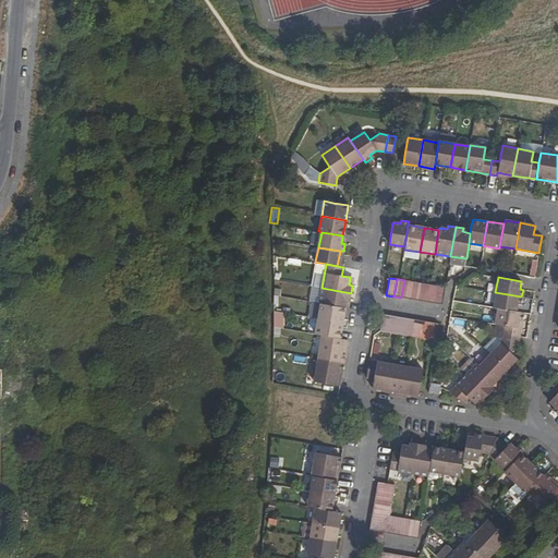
[(404,280),(401,298),(410,300),(412,281),(404,280)]
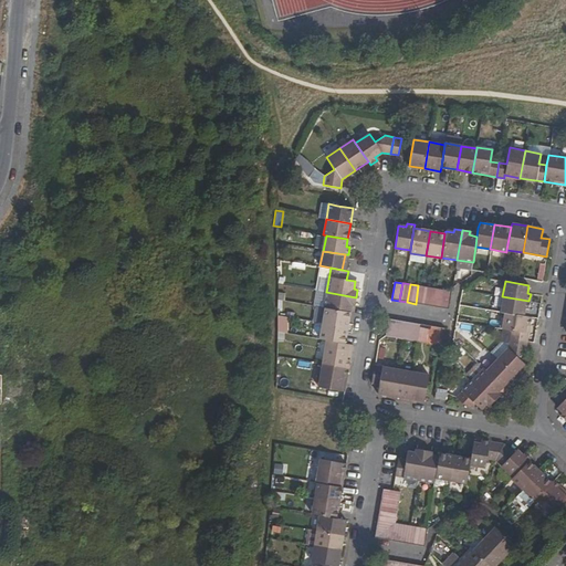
[(418,285),(416,304),(423,305),(427,287),(420,286),(418,285)]
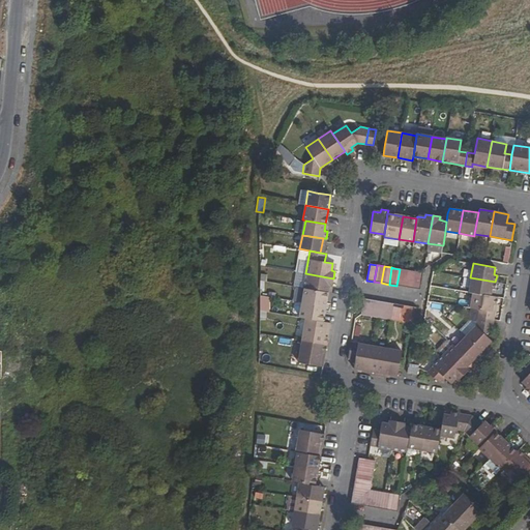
[(396,286),(405,287),(407,270),(400,269),(396,286)]
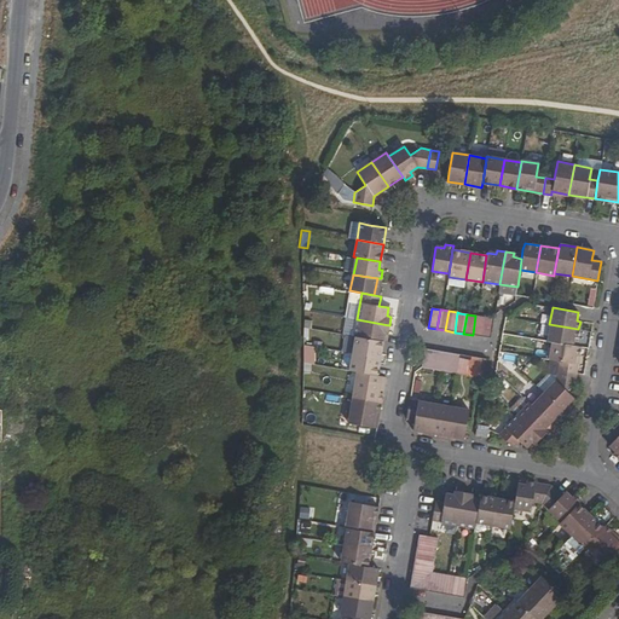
[(473,335),(481,336),(485,317),(476,316),(475,316),(473,335)]
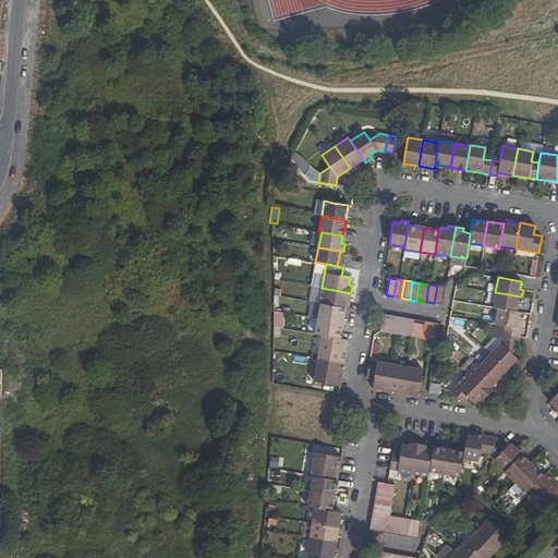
[(441,305),(445,288),(437,286),(434,303),(441,305)]
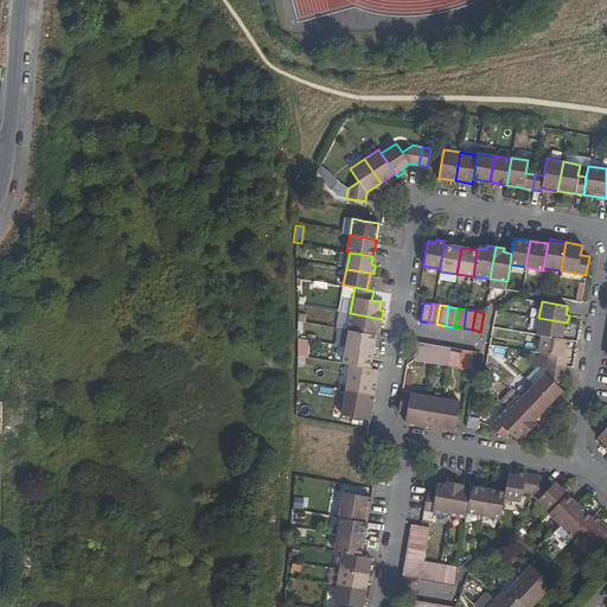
[(379,326),(382,319),(350,313),(347,330),(350,330),(375,334),(376,326),(379,326)]
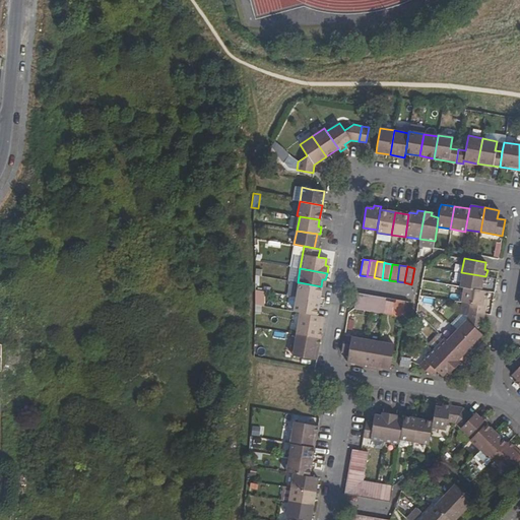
[(459,286),(483,290),(485,276),(461,272),(459,286)]
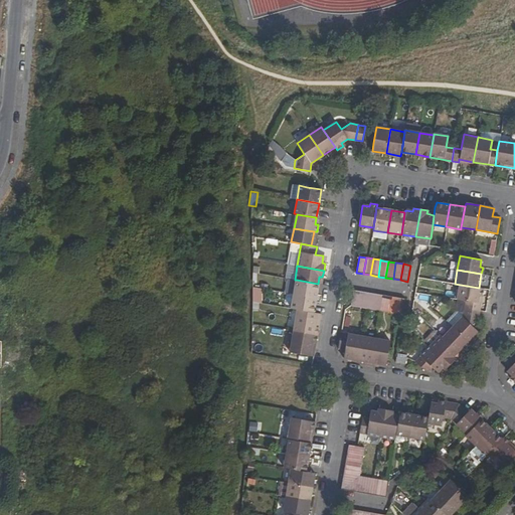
[(315,298),(318,284),(297,280),(294,294),(315,298)]
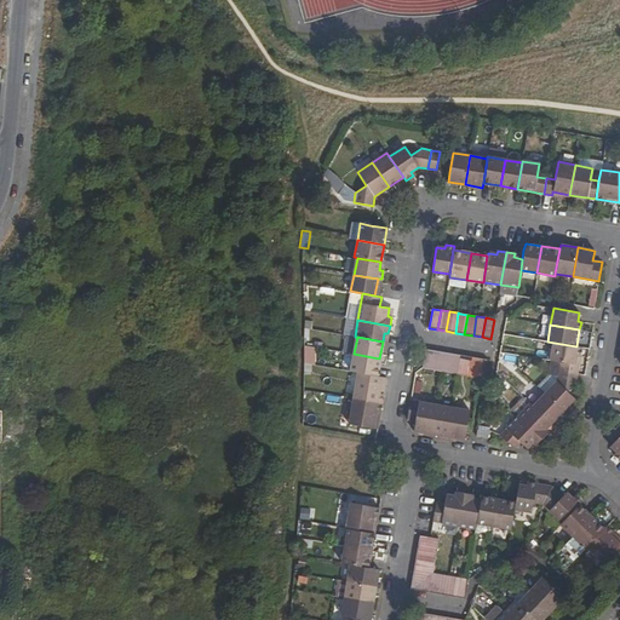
[(577,374),(581,348),(577,346),(547,342),(552,343),(550,360),(560,362),(557,371),(577,374)]
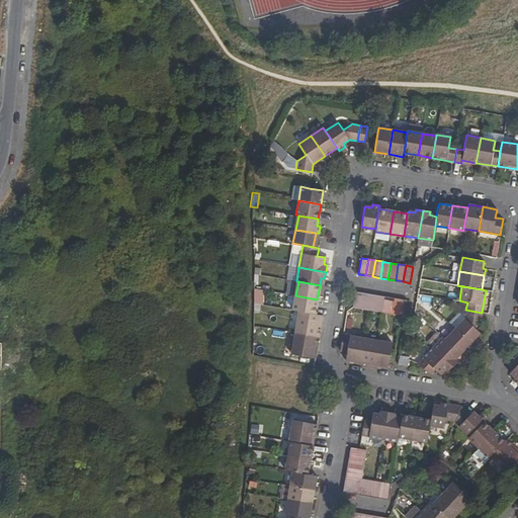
[(252,304),(261,305),(263,290),(254,288),(252,304)]
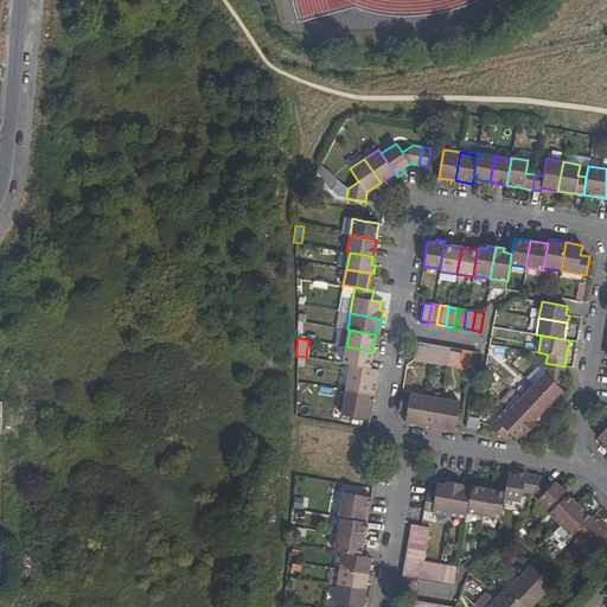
[(416,342),(413,359),(421,360),(425,343),(416,342)]
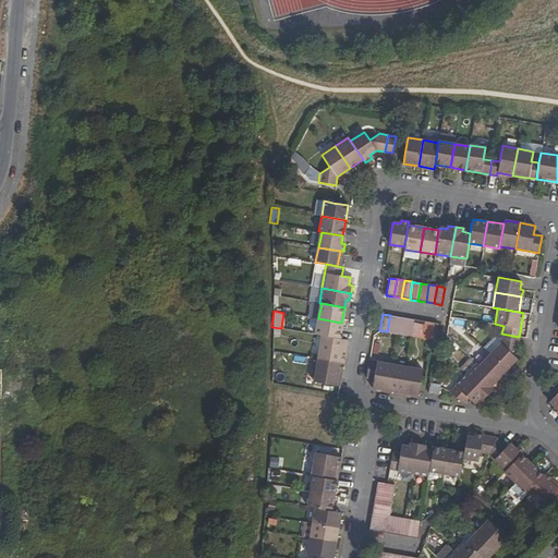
[(390,315),(387,331),(396,334),(398,316),(390,315)]
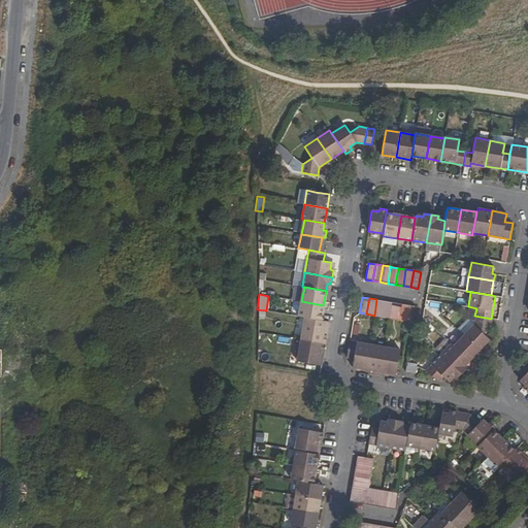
[(376,299),(374,316),(375,316),(382,317),(385,301),(376,299)]
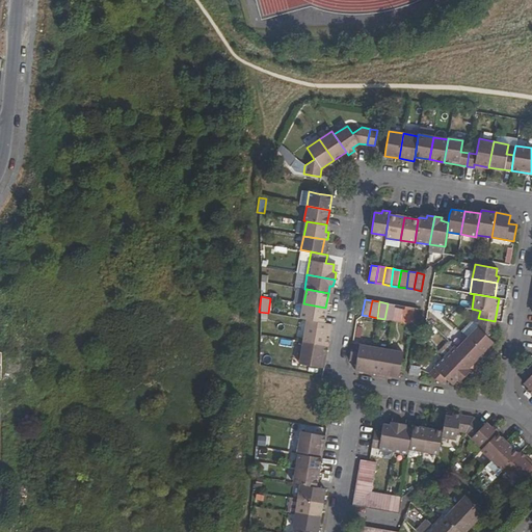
[(323,322),(325,308),(303,303),(300,318),(307,319),(323,322)]
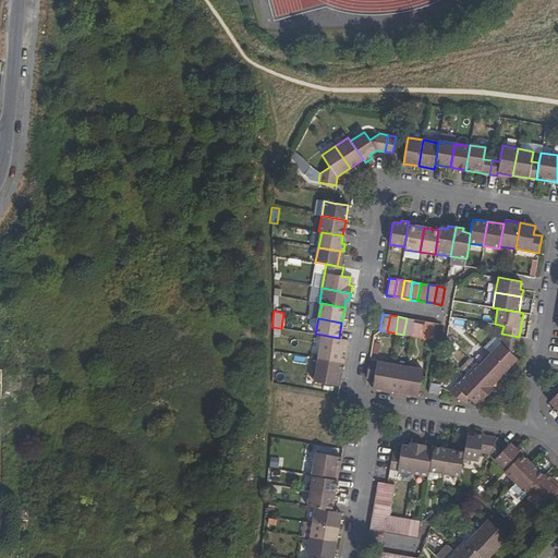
[(414,319),(407,318),(403,335),(412,336),(414,319)]
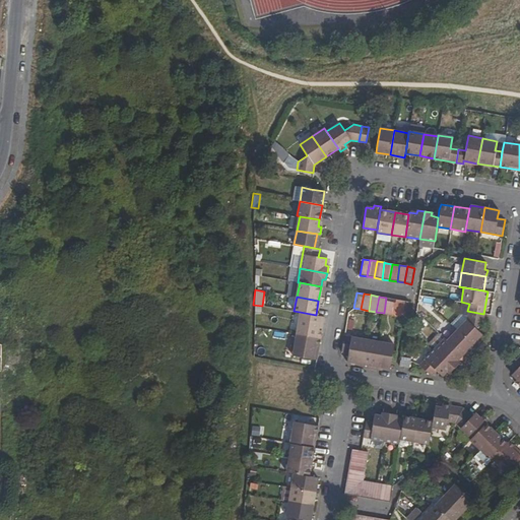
[(386,298),(384,313),(391,314),(393,299),(386,298)]
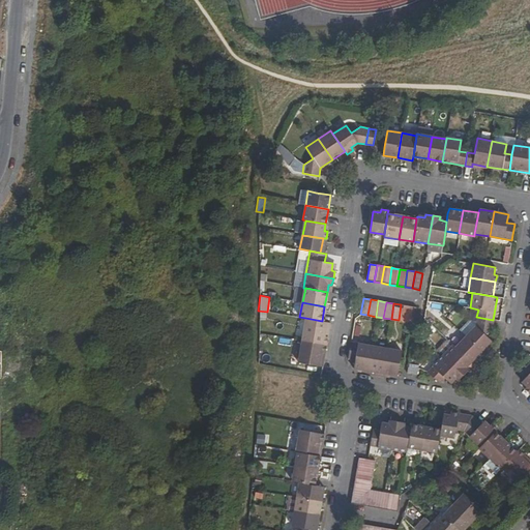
[(407,322),(409,305),(401,304),(399,320),(407,322)]
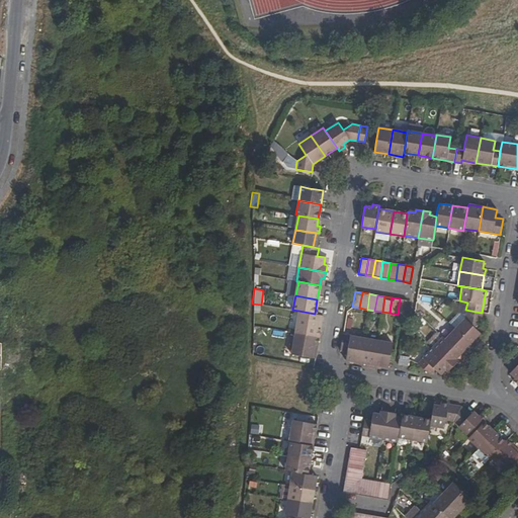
[(398,315),(401,315),(405,316),(407,300),(400,298),(398,315)]
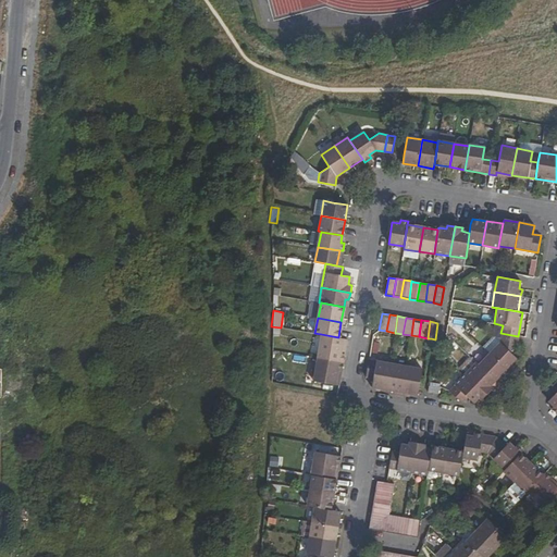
[(517,345),(518,336),(500,333),(499,343),(489,354),(505,369),(516,358),(509,353),(517,345)]
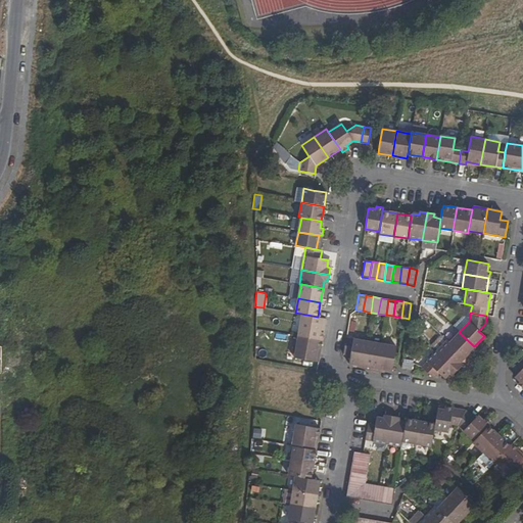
[(326,318),(318,317),(301,314),(297,336),(322,340),(326,318)]
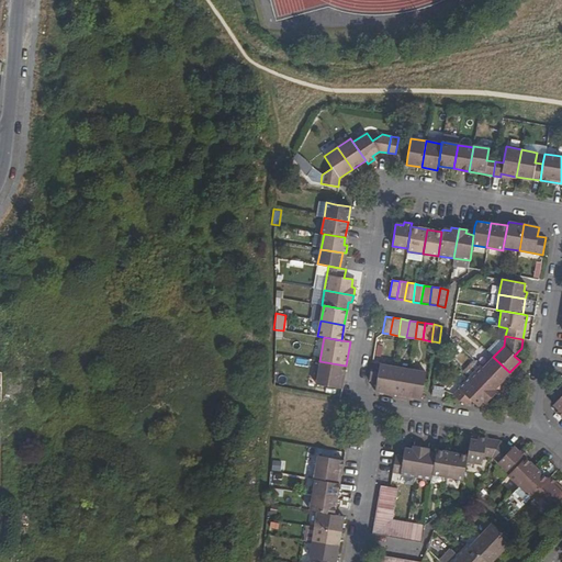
[(505,378),(509,372),(493,357),(482,368),(498,384),(502,386),(507,381),(505,378)]
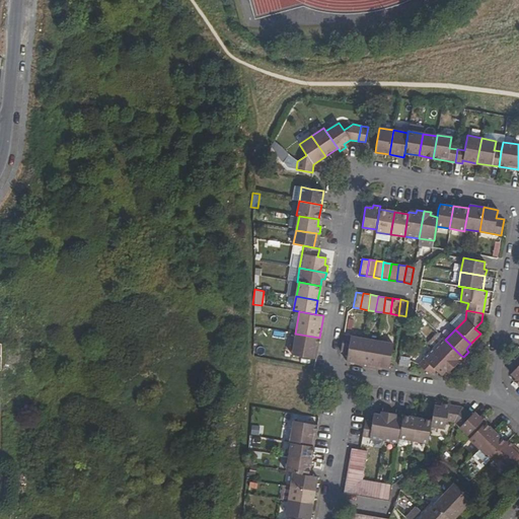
[(315,359),(319,338),(295,334),(291,355),(315,359)]
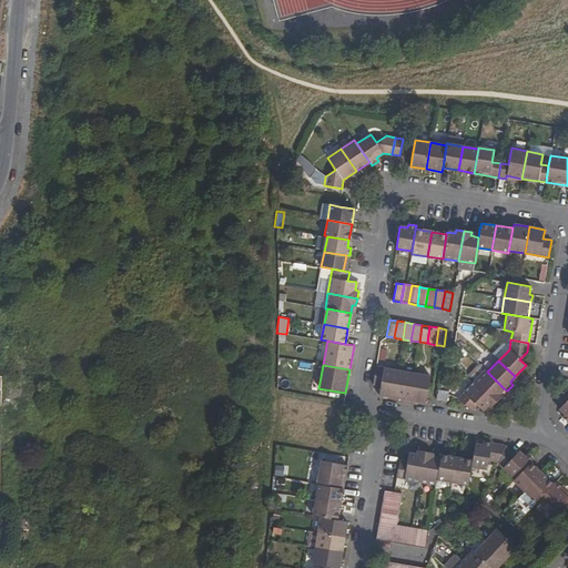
[(399,371),(376,367),(373,383),(382,385),(379,395),(395,397),(399,371)]
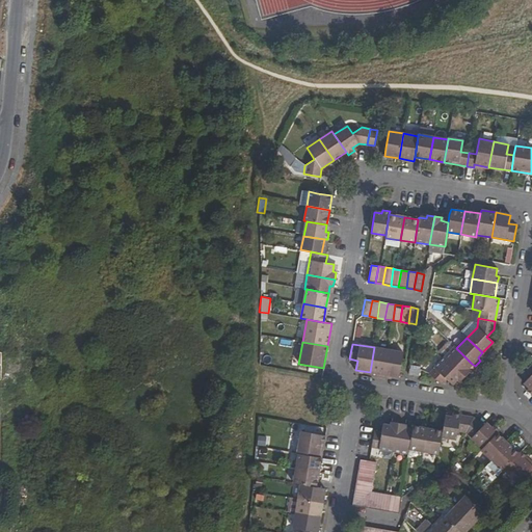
[(468,368),(472,364),(456,348),(454,346),(444,356),(464,376),(470,371),(468,368)]
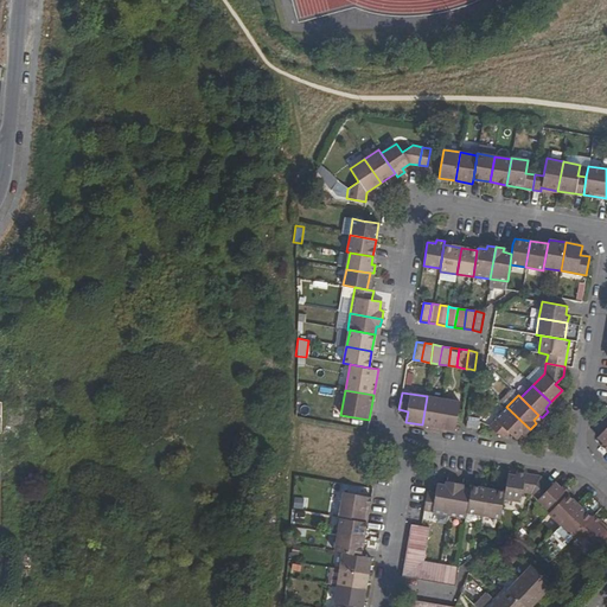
[(422,425),(438,427),(442,398),(427,396),(422,425)]
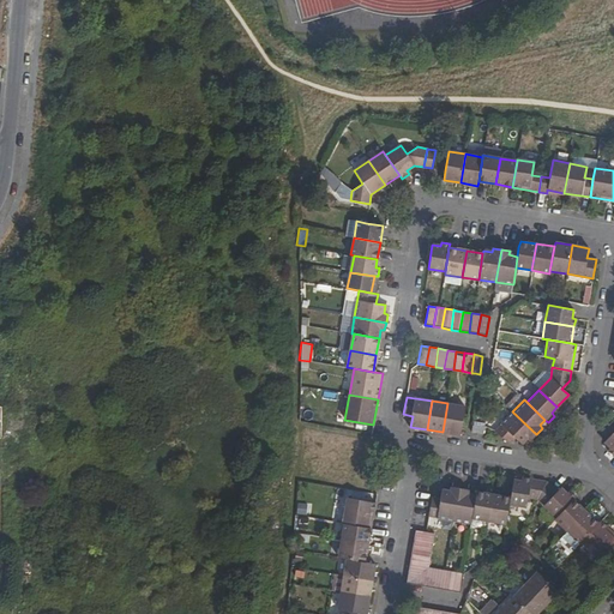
[(463,420),(467,421),(469,407),(447,403),(443,432),(459,434),(463,420)]
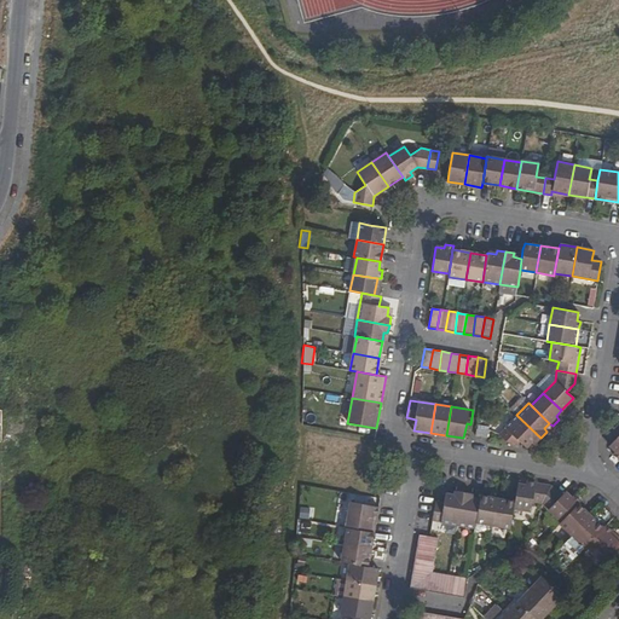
[(534,444),(541,438),(516,415),(499,434),(513,447),(519,440),(526,447),(531,441),(534,444)]
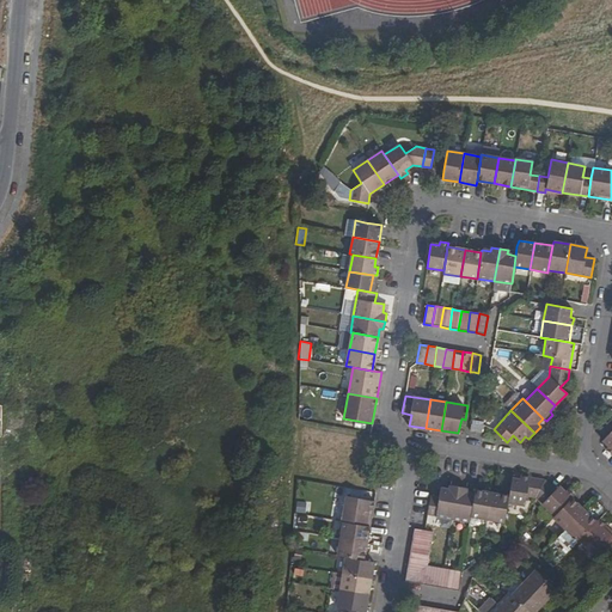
[(605,450),(611,456),(611,454),(611,416),(600,430),(606,436),(601,440),(609,446),(605,450)]
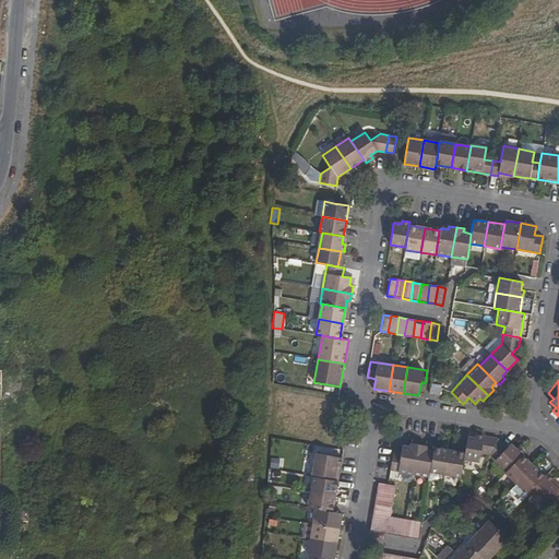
[(479,453),(488,454),(495,441),(475,438),(474,441),(466,440),(464,452),(463,456),(463,459),(478,461),(479,453)]
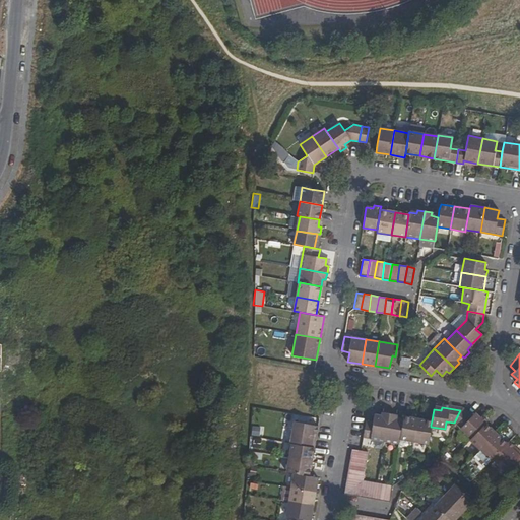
[(462,407),(460,410),(463,411),(469,417),(471,416),(462,407)]
